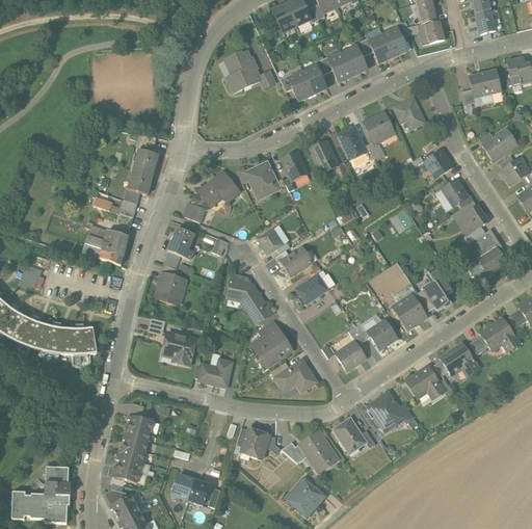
[(294,0),(286,4),(296,26),(310,20),(311,20),(306,9),(301,0),(294,0)]
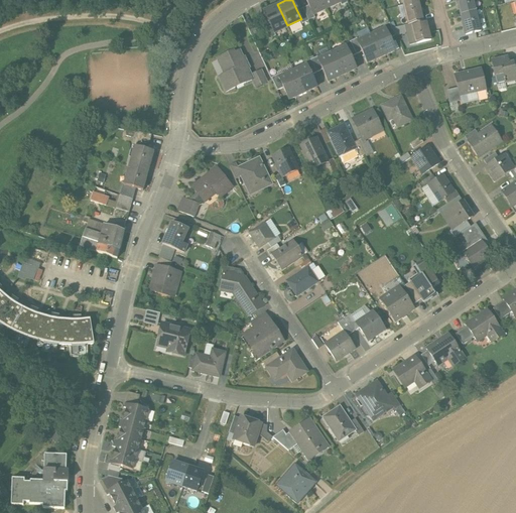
[(306,0),(308,3),(313,13),(327,7),(323,0),(306,0)]
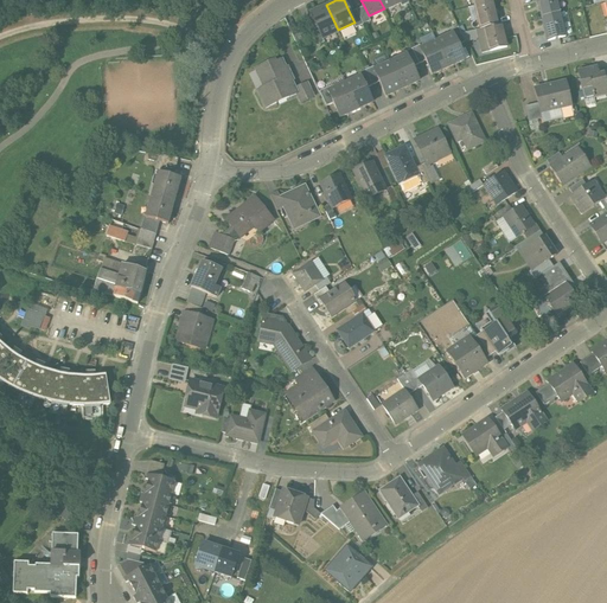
[(486,0),(474,2),(479,19),(497,14),(492,0),(486,0)]
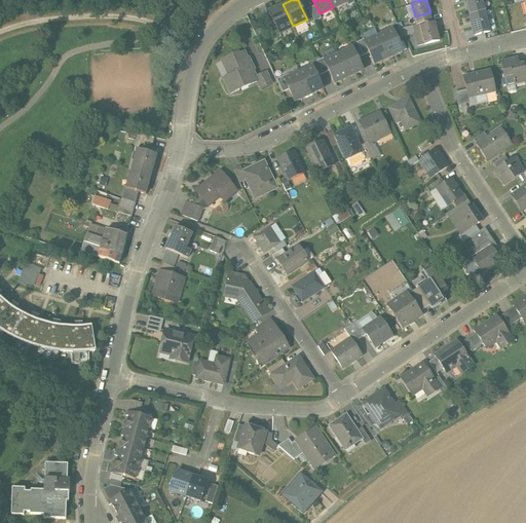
[(466,0),(470,12),(485,9),(483,0),(466,0)]
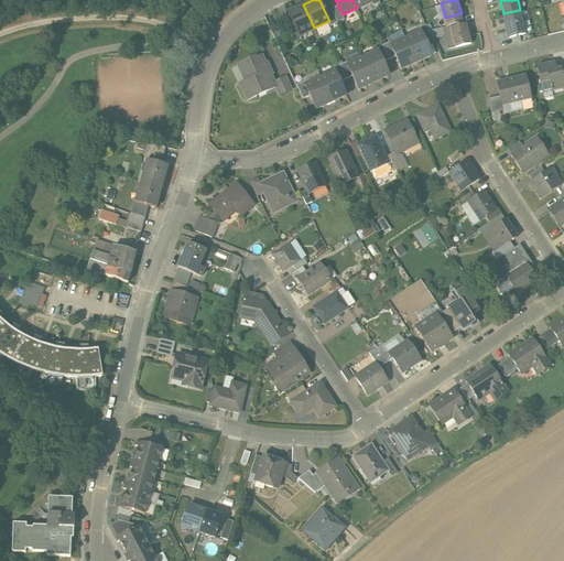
[(345,18),(343,14),(337,3),(331,7),(337,21),(345,18)]
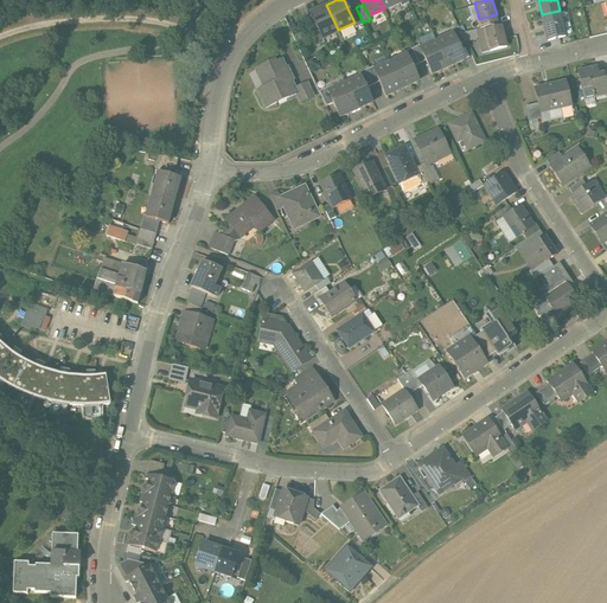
[(326,5),(311,12),(317,26),(323,37),(338,30),(326,5)]
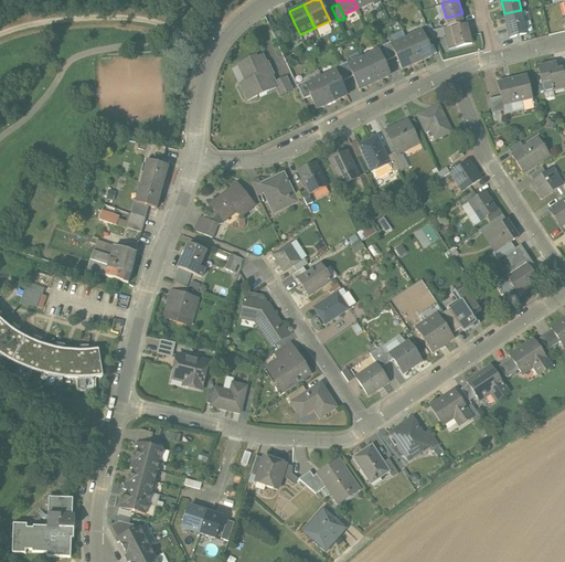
[(331,24),(338,21),(331,7),(324,10),(330,21),(329,21),(331,24)]
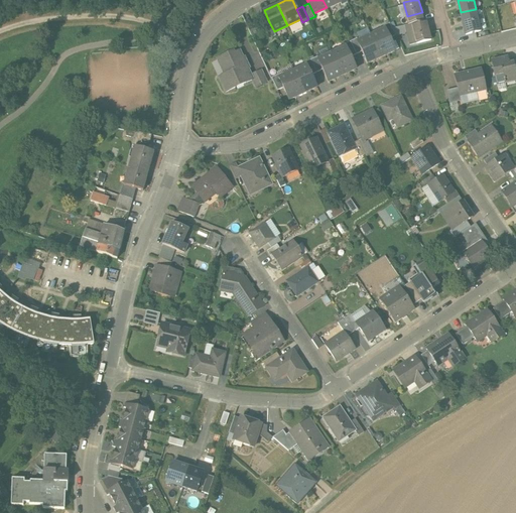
[(476,9),(461,12),(465,26),(479,22),(476,9)]
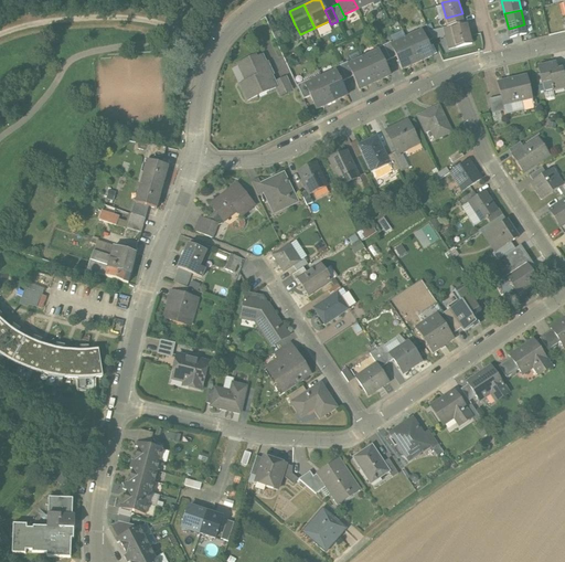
[(447,24),(450,23),(464,20),(462,13),(446,18),(447,24)]
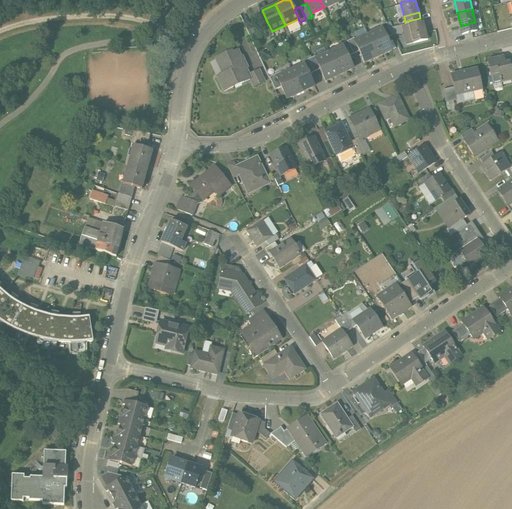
[(420,18),(408,21),(410,27),(424,24),(423,18),(420,18)]
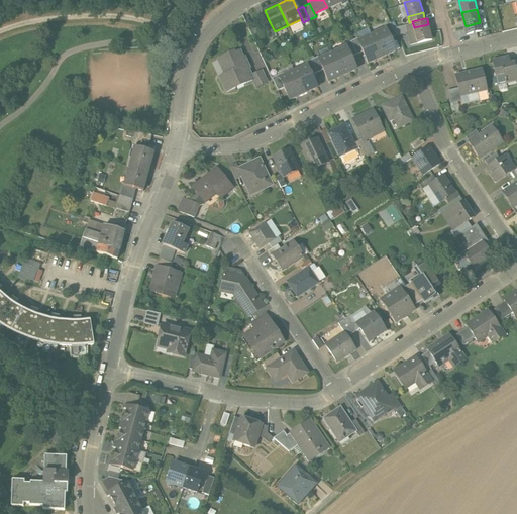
[(386,26),(390,36),(396,33),(390,21),(384,24),(385,27),(386,26)]
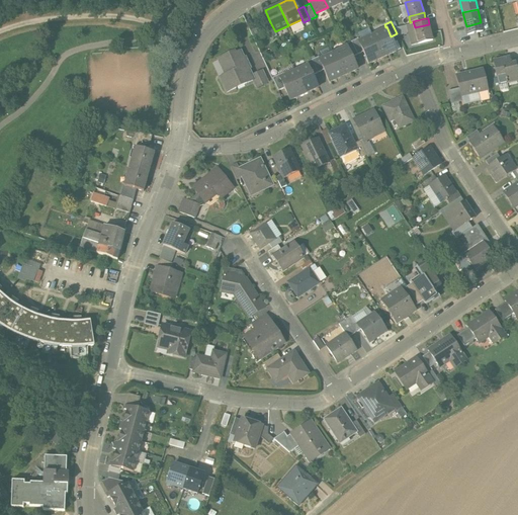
[(275,31),(270,22),(264,25),(267,31),(270,37),(277,34),(275,31)]
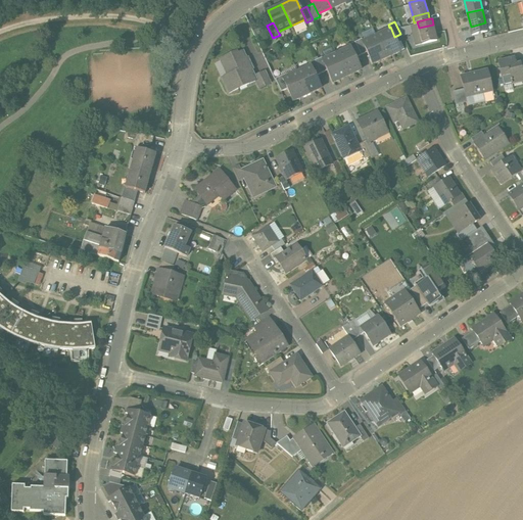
[(487,30),(485,22),(471,27),(472,33),(487,30)]
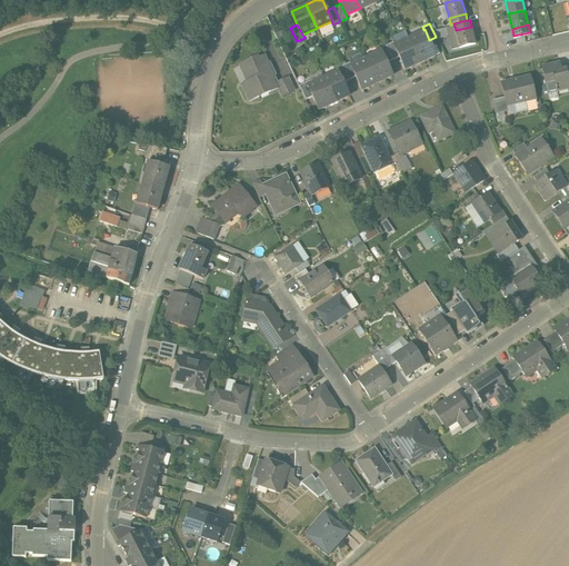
[(471,27),(456,30),(459,46),(476,41),(471,27)]
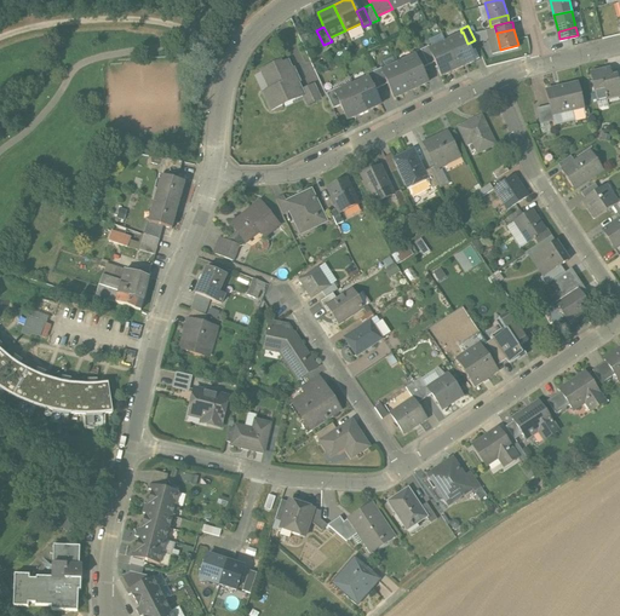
[(461,33),(446,40),(458,65),(475,58),(468,44),(463,32),(461,33)]
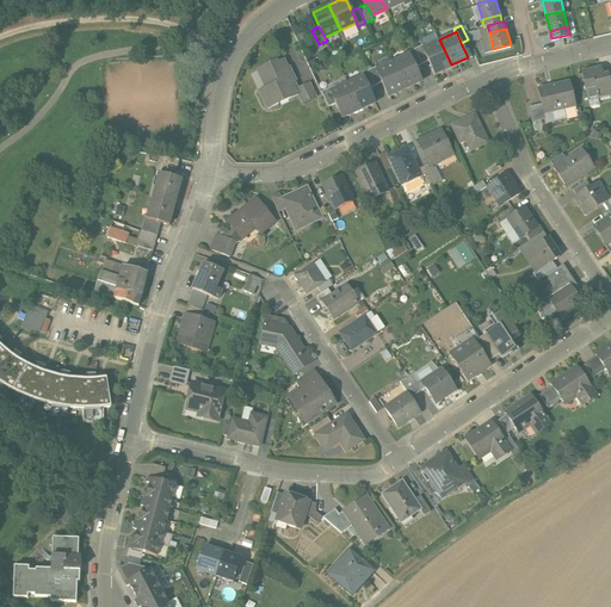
[(424,47),(429,59),(436,73),(451,64),(439,39),(424,47)]
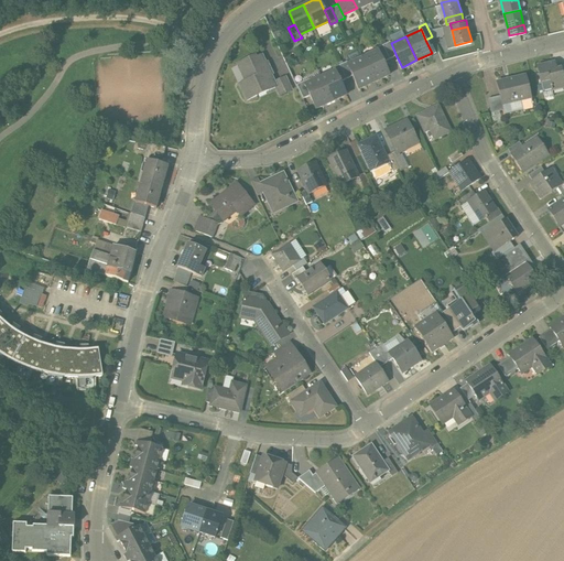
[(382,43),(389,56),(396,54),(391,43),(390,40),(382,43)]
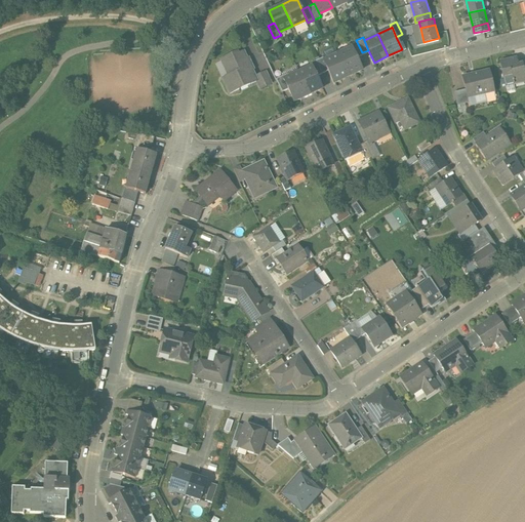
[(350,43),(351,46),(352,45),(356,55),(362,52),(356,40),(350,43)]
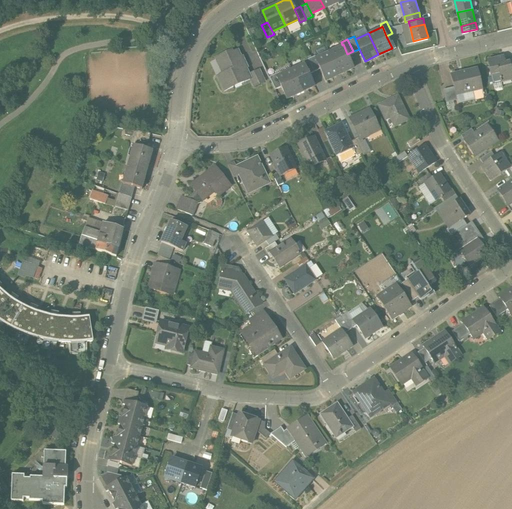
[(342,45),(329,51),(339,72),(353,66),(347,54),(343,44),(342,45)]
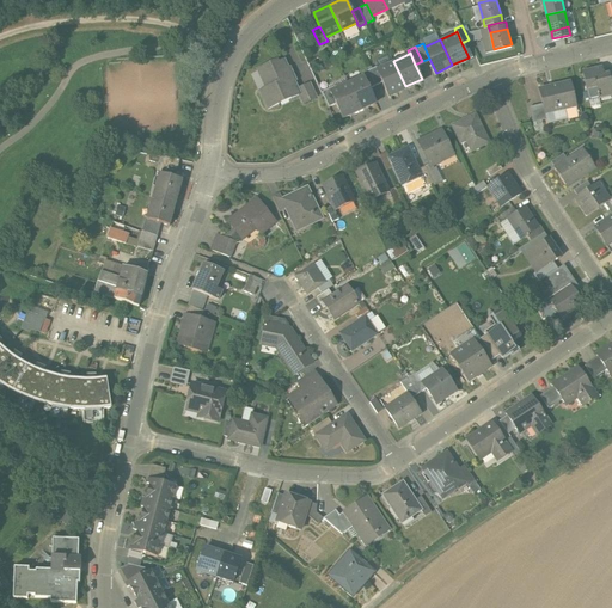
[(288,66),(285,57),(277,61),(276,59),(261,66),(269,85),(259,90),(267,106),(299,92),(300,91),(298,87),(294,79),(295,78),(289,66),(288,66)]
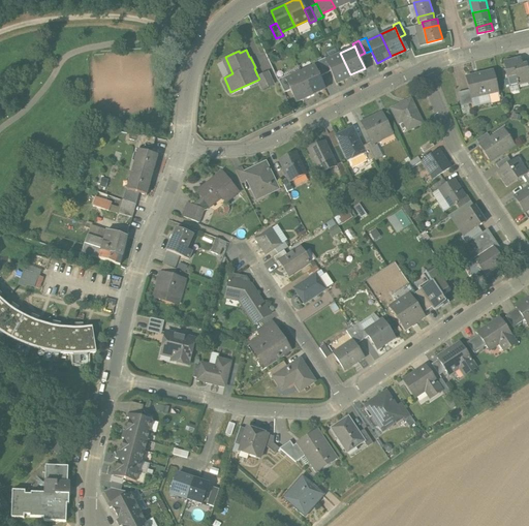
[(350,74),(340,53),(327,59),(331,69),(337,82),(350,74)]
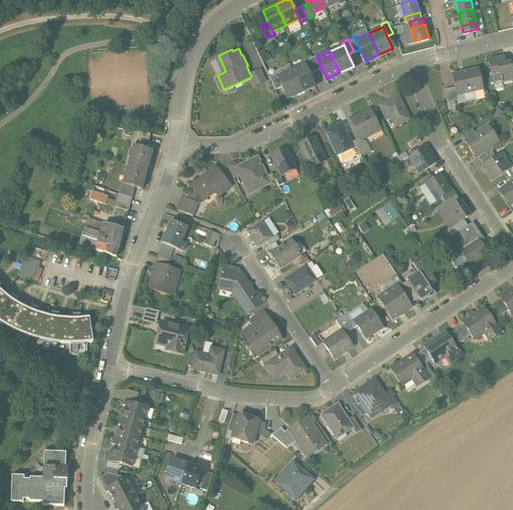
[(316,54),(309,57),(315,69),(321,67),(317,57),(316,54)]
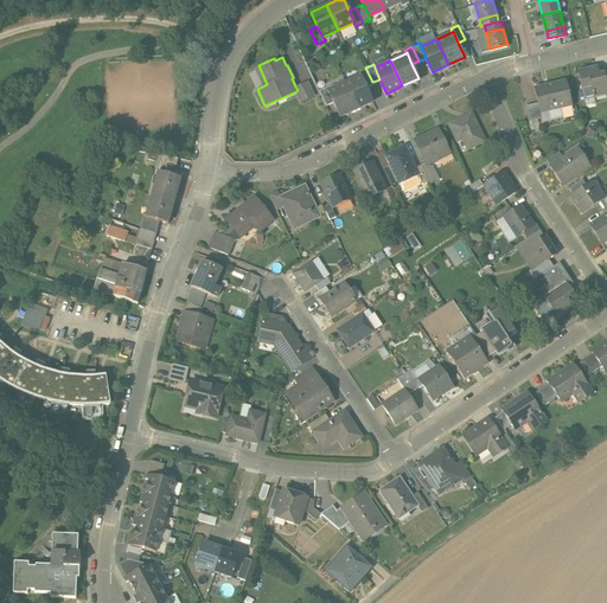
[(596,64),(577,69),(585,97),(606,91),(606,84),(604,71),(599,72),(596,64)]
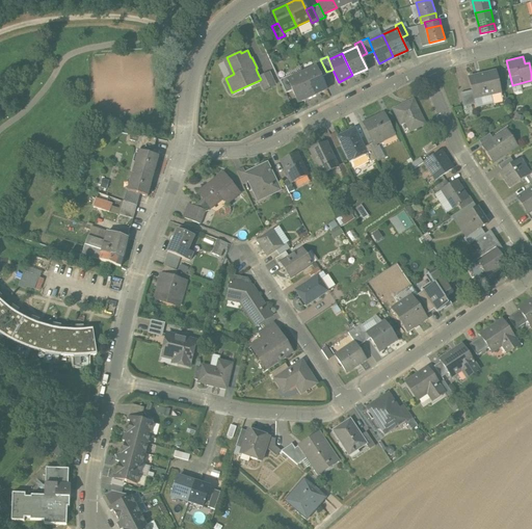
[(314,62),(315,65),(316,64),(320,75),(326,72),(320,59),(314,62)]
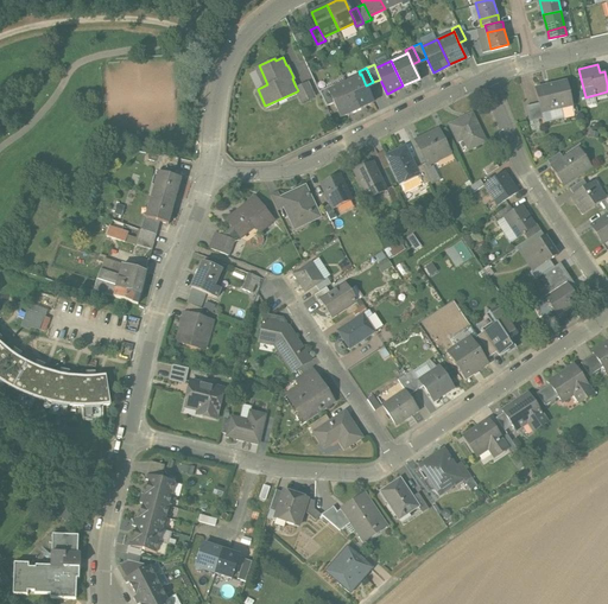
[(360,75),(344,82),(356,107),(373,100),(366,86),(361,74),(360,75)]
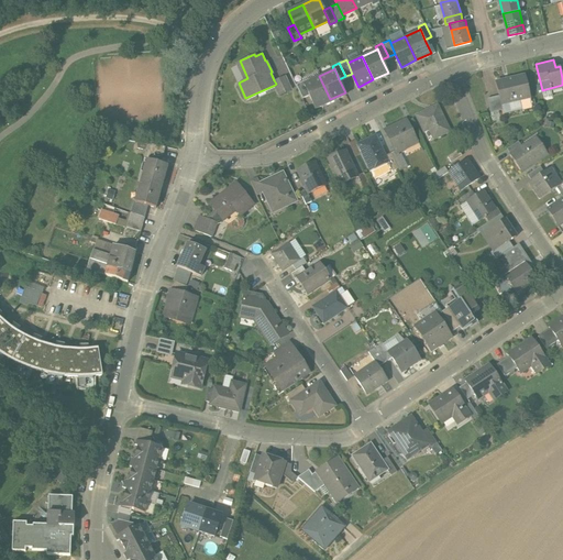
[(525,74),(496,80),(499,94),(501,102),(503,102),(530,96),(525,74)]
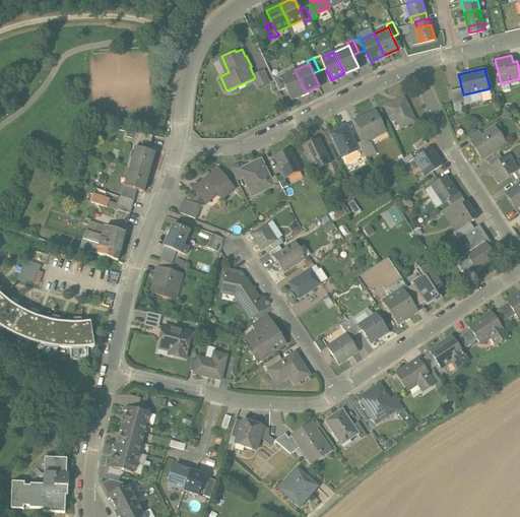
[(253,74),(255,77),(254,78),(257,85),(269,80),(263,69),(253,74)]
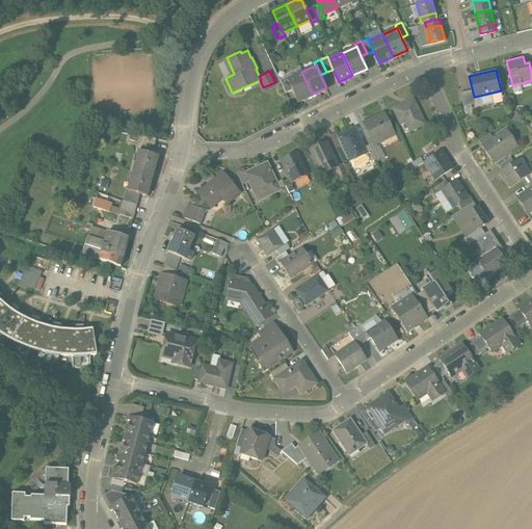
[(312,94),(301,72),(288,78),(292,88),(298,101),(312,94)]
